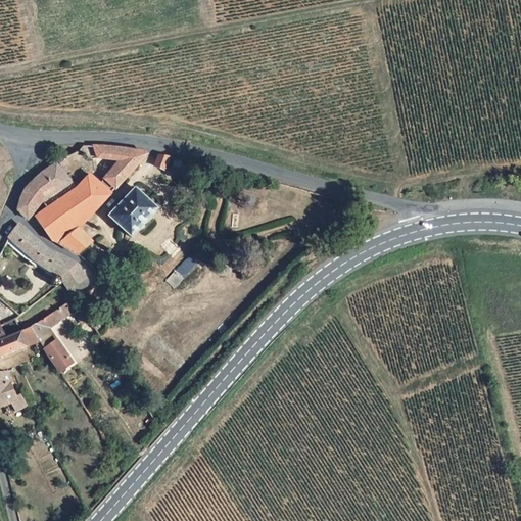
[(116,182),(147,150),(93,144),(92,147),(94,152),(96,156),(120,160),(107,173),(116,182)]
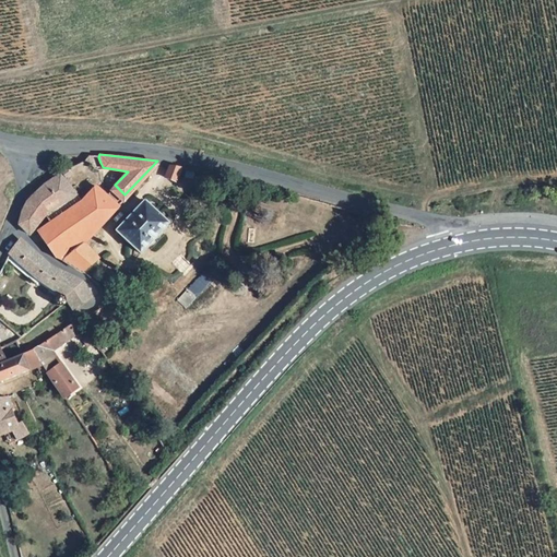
[(162,175),(172,180),(182,166),(169,164),(162,175)]
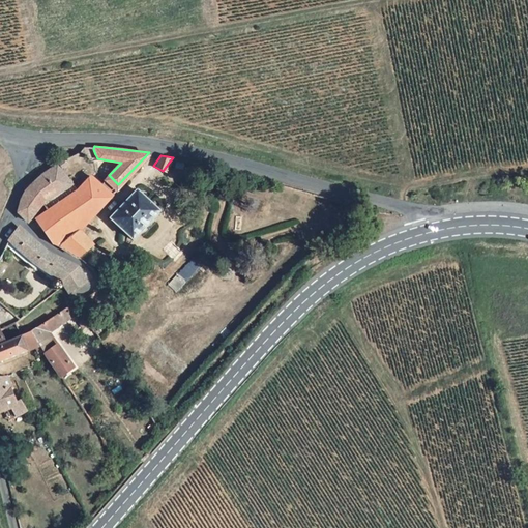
[(35,203),(67,181),(57,170),(59,166),(56,160),(38,171),(28,183),(16,208),(20,216),(24,217),(35,203)]
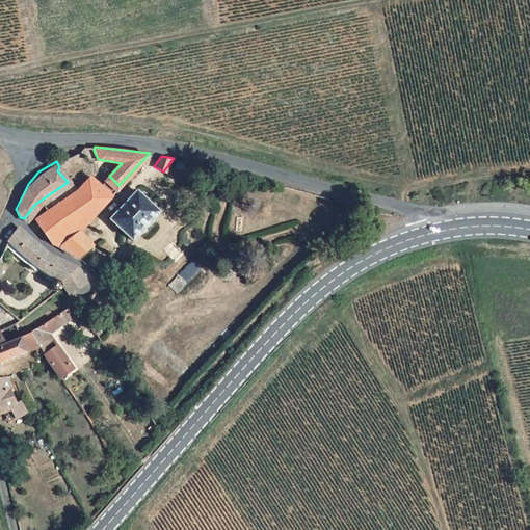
[(109,190),(90,173),(75,186),(34,217),(51,238),(75,258),(91,242),(76,226),(109,190)]
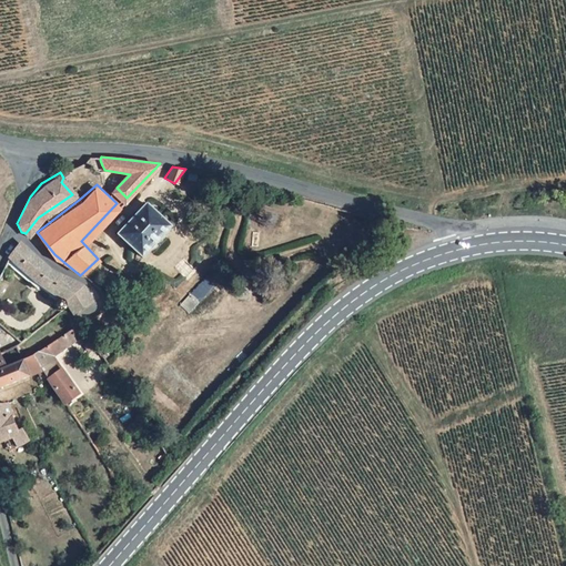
[(141,253),(170,224),(145,200),(117,230),(141,253)]
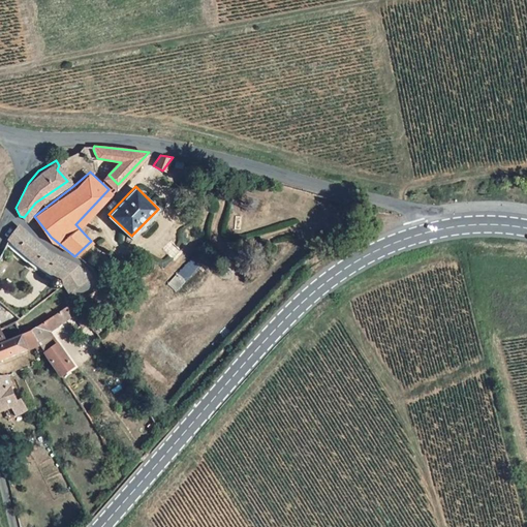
[(47,250),(22,226),(6,244),(12,248),(16,245),(56,270),(54,271),(52,275),(52,279),(54,282),(57,284),(63,278),(69,290),(88,281),(80,267),(47,250)]
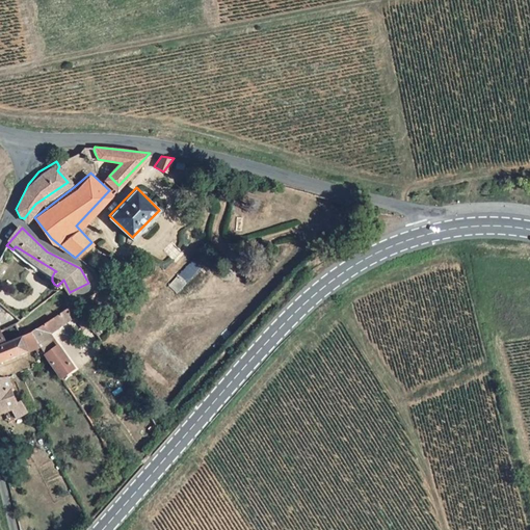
[(193,253),(166,283),(175,290),(202,261),(193,253)]
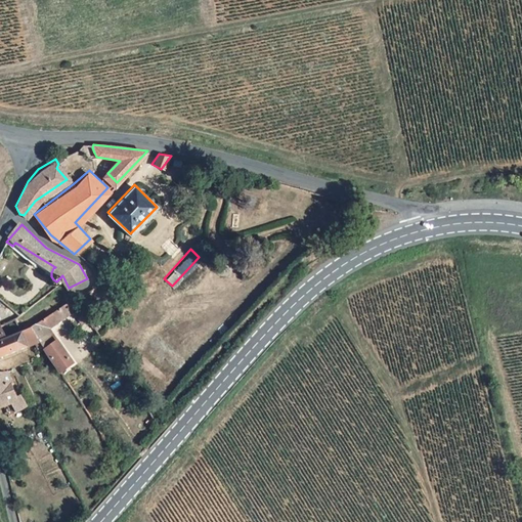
[(54,311),(59,320),(81,308),(75,299),(54,311)]
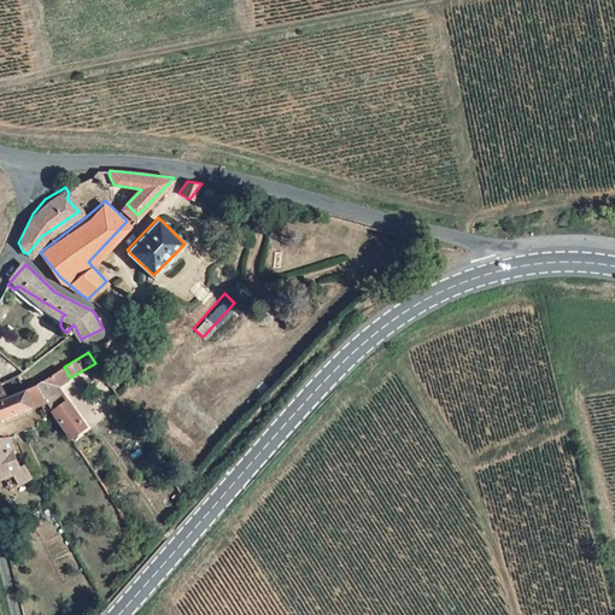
[(0,420),(1,420),(21,413),(40,403),(44,411),(51,408),(35,385),(23,390),(17,375),(22,370),(15,364),(7,357),(0,361),(6,379),(0,380),(0,420)]
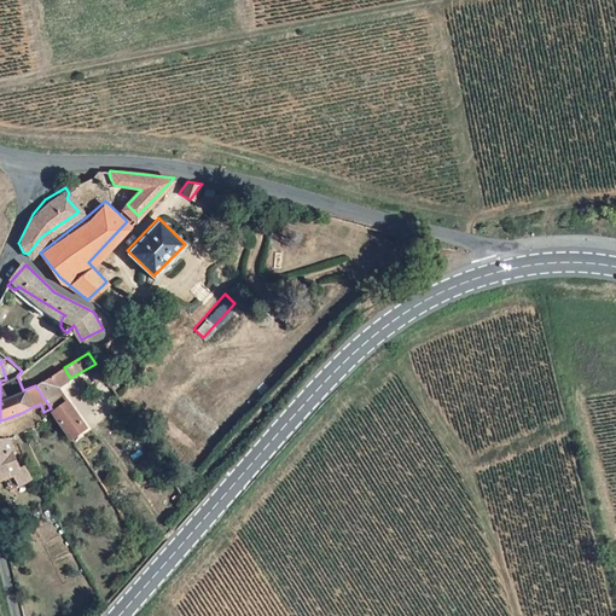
[(22,371),(27,367),(19,360),(15,365),(22,371)]
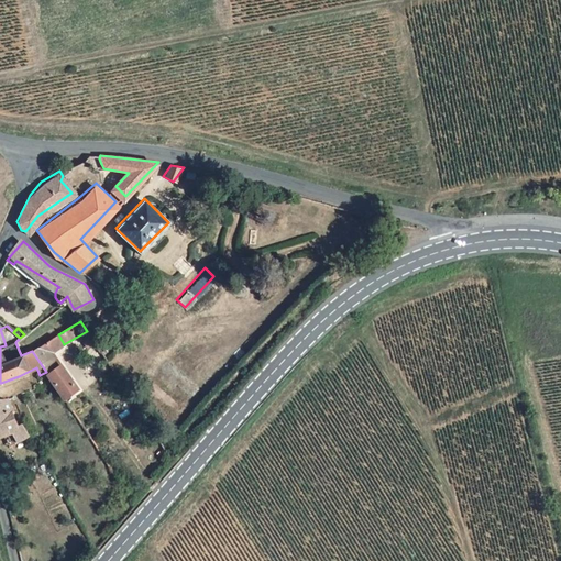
[(58,334),(46,342),(53,351),(64,344),(58,334)]
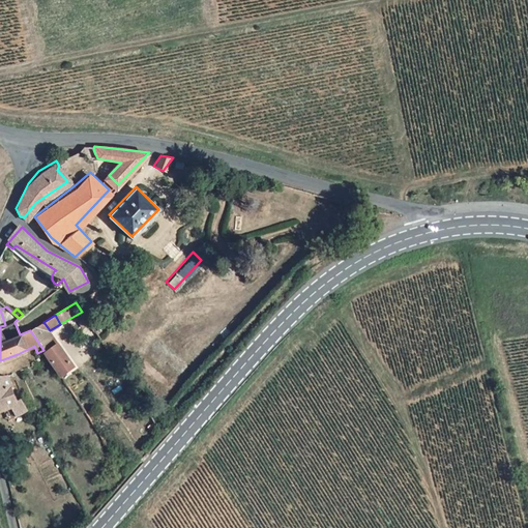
[(72,365),(50,330),(44,322),(30,330),(44,350),(51,359),(61,374),(72,365)]
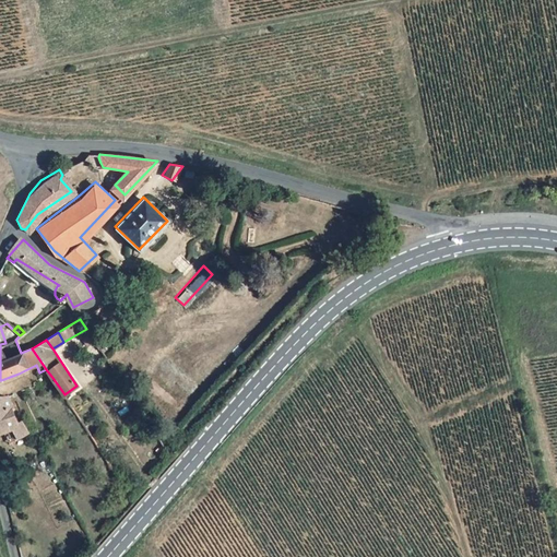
[(20,438),(31,433),(24,418),(20,421),(10,398),(0,398),(0,433),(15,428),(20,438)]
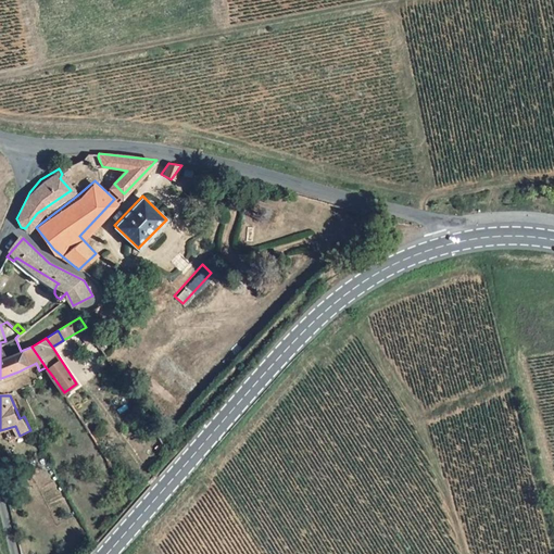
All buildings are outlined.
